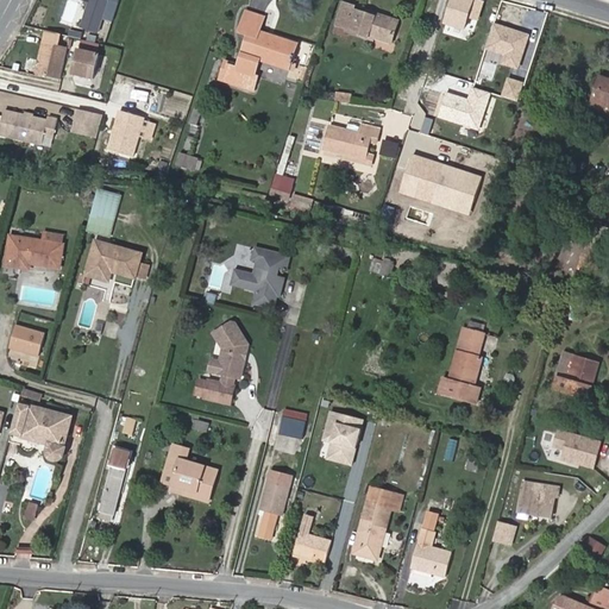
[(86,0),(79,29),(100,33),(107,0),(86,0)]
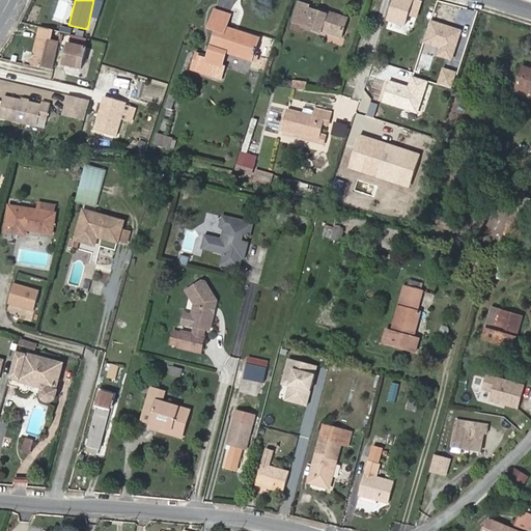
[(396,0),(390,19),(406,25),(414,0),(396,0)]
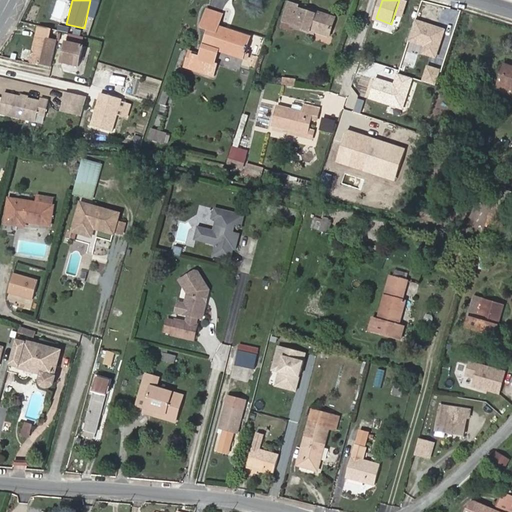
[(300,30),(301,26),(315,30),(329,35),(336,17),(316,10),(315,14),(306,10),(298,7),(298,5),(289,2),(283,19),(292,23),(291,26),(300,30)]
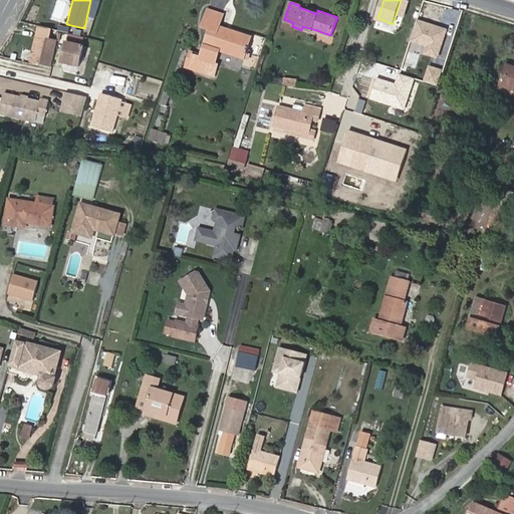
[(224,14),(208,9),(203,26),(210,29),(201,56),(194,54),(190,67),(215,75),(219,65),(215,63),(220,49),(249,59),(250,55),(246,53),(251,37),(220,26),(224,14)]
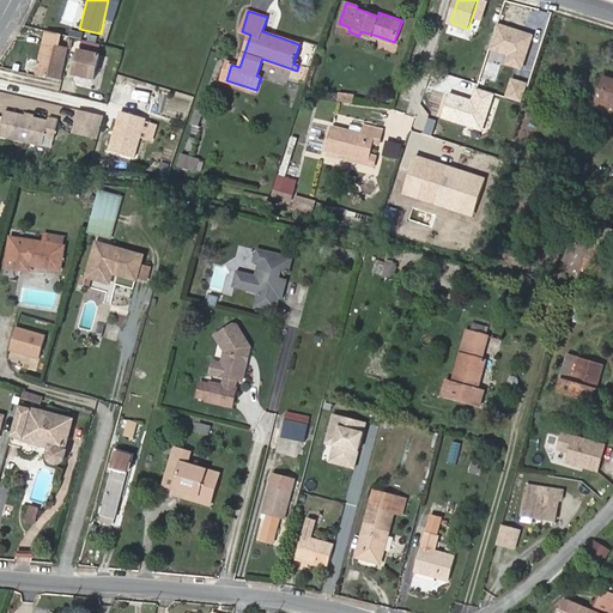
[(377,36),(360,31),(359,36),(376,41),(377,36)]
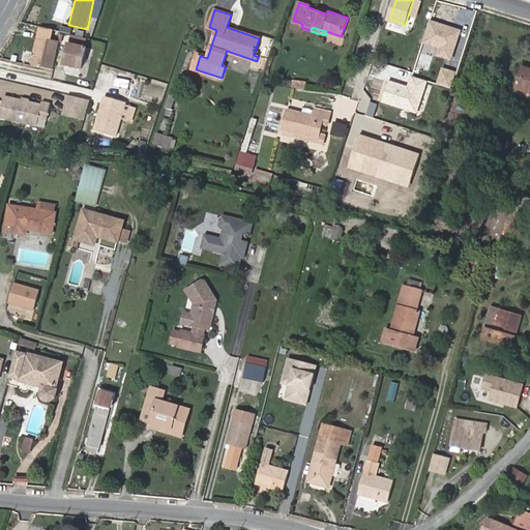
[(55,69),(60,41),(38,37),(33,65),(55,69)]
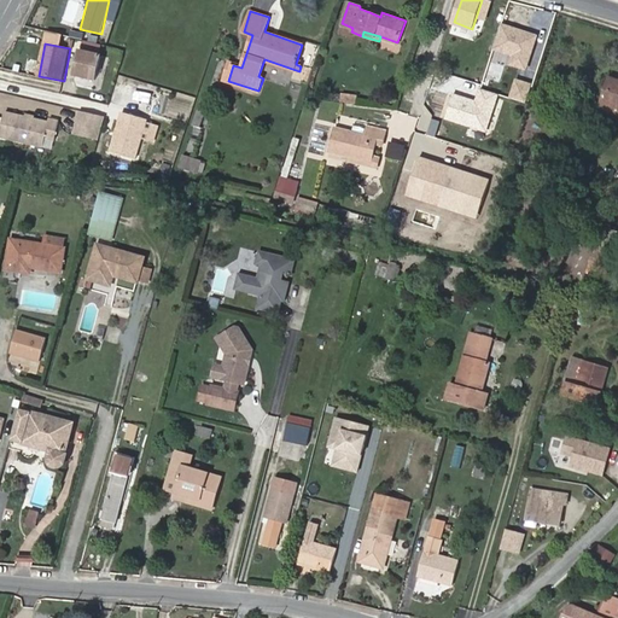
[(98,79),(103,54),(81,50),(76,75),(98,79)]
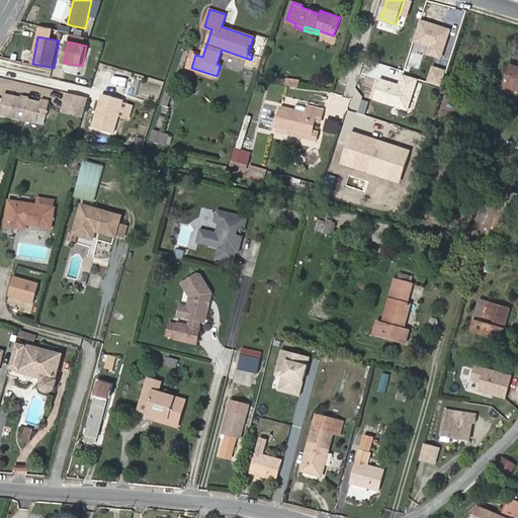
[(517,66),(512,64),(502,92),(512,95),(514,90),(517,91),(517,66)]
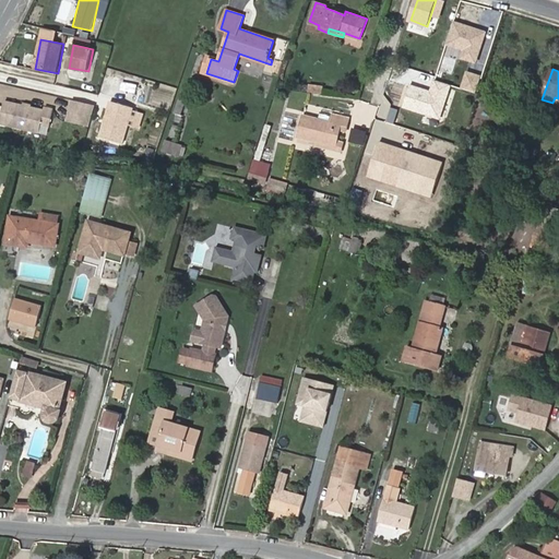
[(118,88),(120,75),(110,74),(108,86),(118,88)]
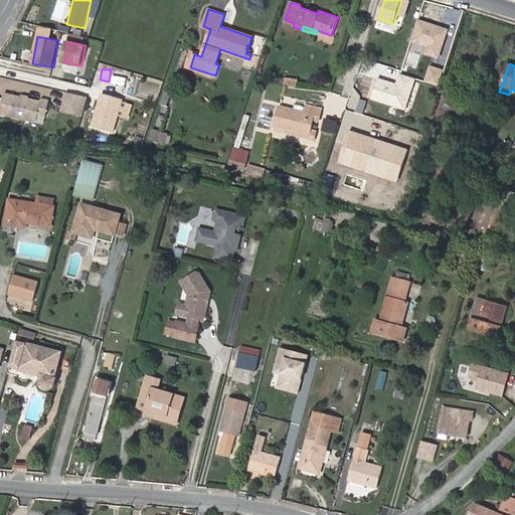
[(299,79),(285,76),(284,86),(297,87),(299,79)]
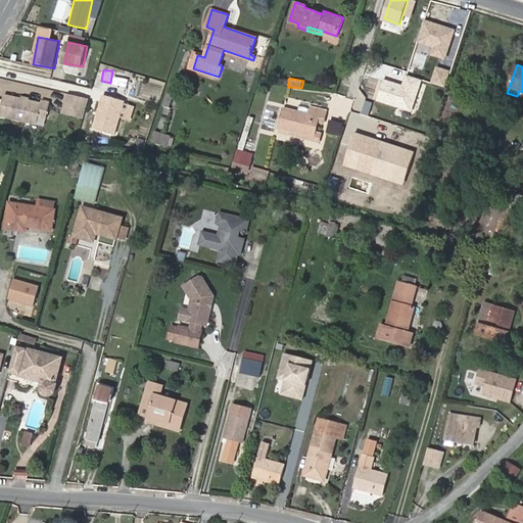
[(160,99),(163,81),(151,79),(147,97),(160,99)]
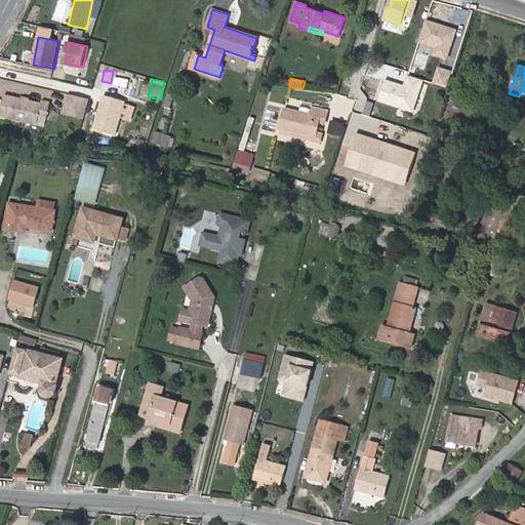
[(170,108),(174,95),(169,93),(165,106),(170,108)]
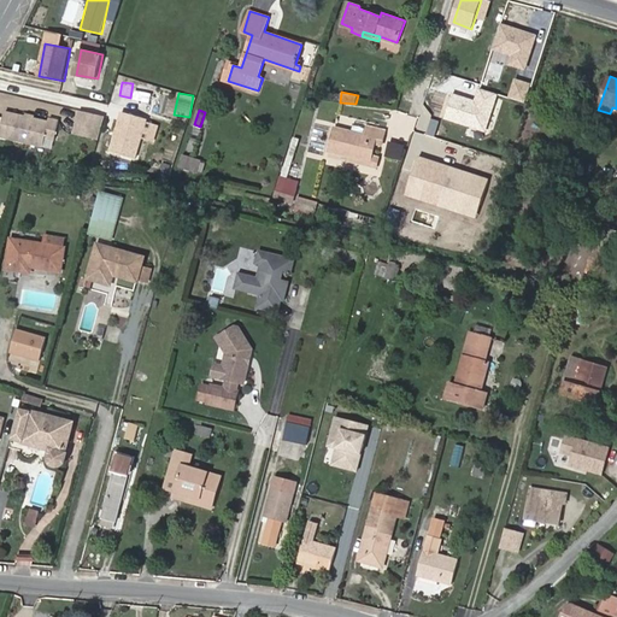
[(83,136),(90,113),(83,112),(76,135),(83,136)]
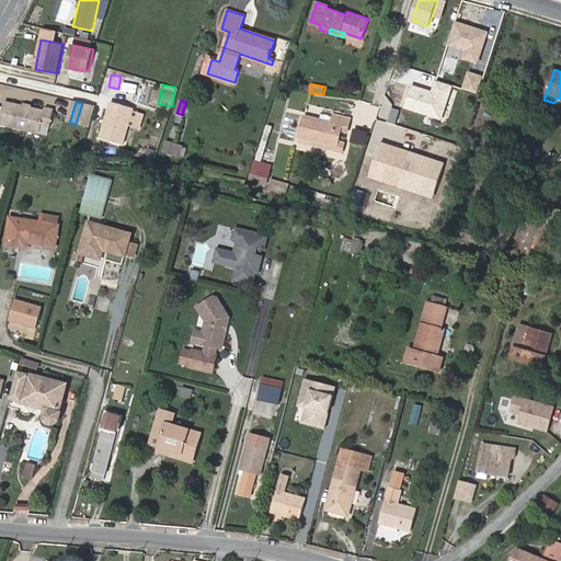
[(25,106),(7,103),(0,130),(41,139),(43,126),(52,127),(56,111),(46,109),(46,111),(33,109),(25,106)]
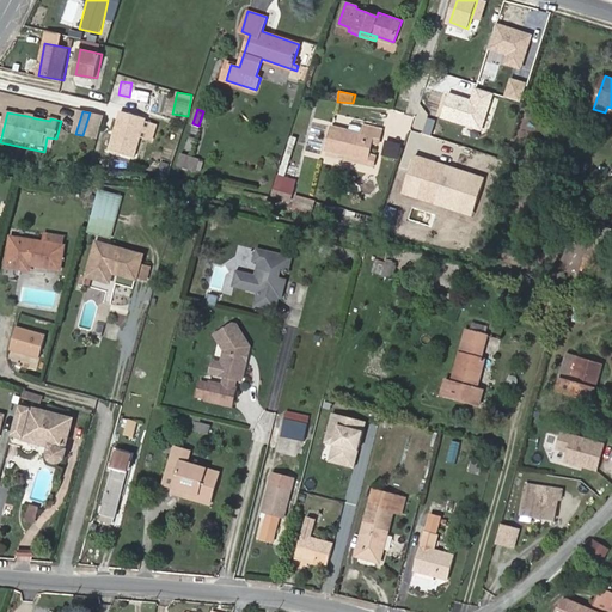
[(98,139),(105,116),(90,112),(83,135),(98,139)]
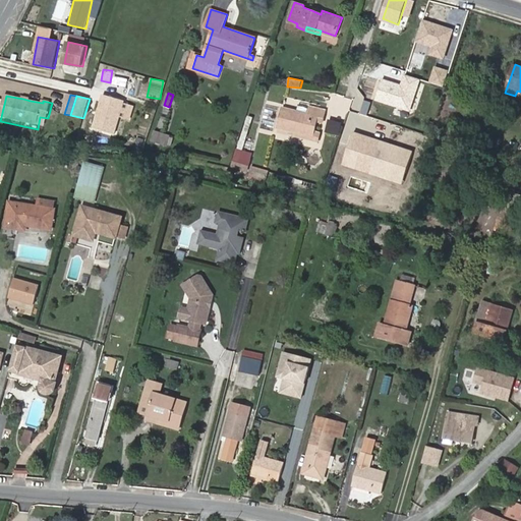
[(125,103),(104,96),(93,129),(114,136),(125,103)]
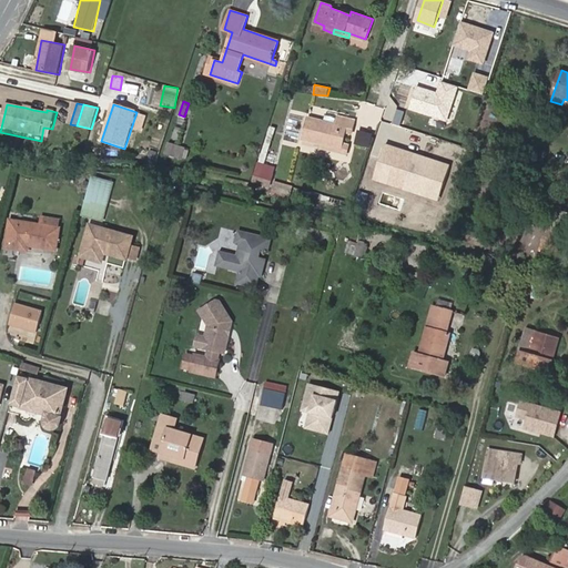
[(308,117),(303,138),(323,143),(342,148),(343,143),(346,131),(353,133),(356,121),(338,115),(336,124),(308,117)]
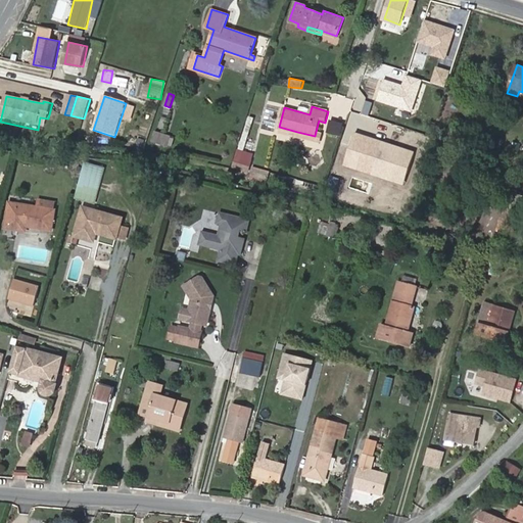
[(340,134),(341,123),(330,122),(329,132),(340,134)]
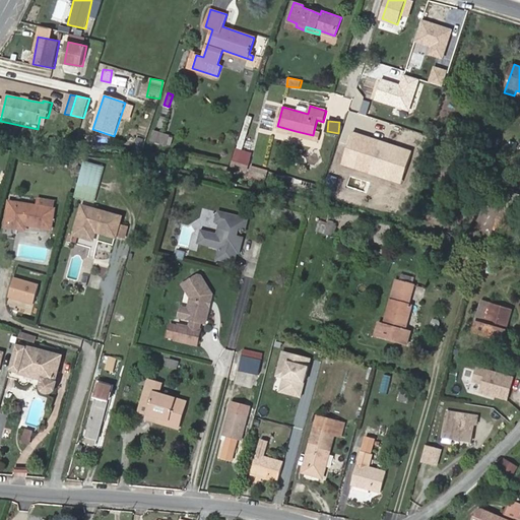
[(148,140),(165,146),(170,135),(153,129),(148,140)]
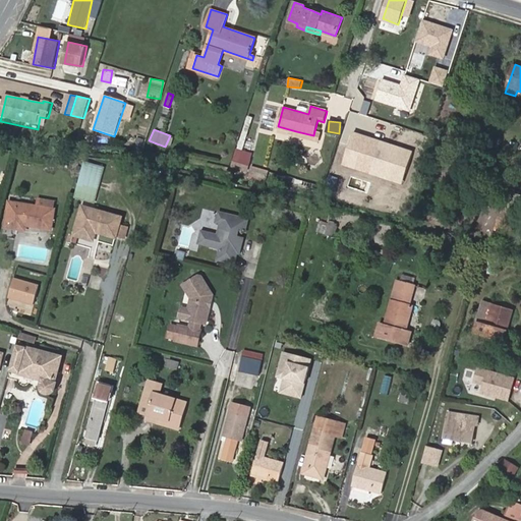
[(313,135),(296,131),(295,135),(319,140),(321,132),(314,131),(313,135)]
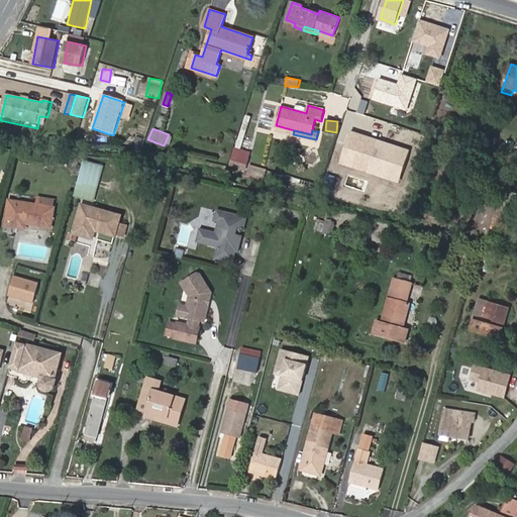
[(249,152),(236,148),(231,164),(245,169),(246,165),(249,152)]
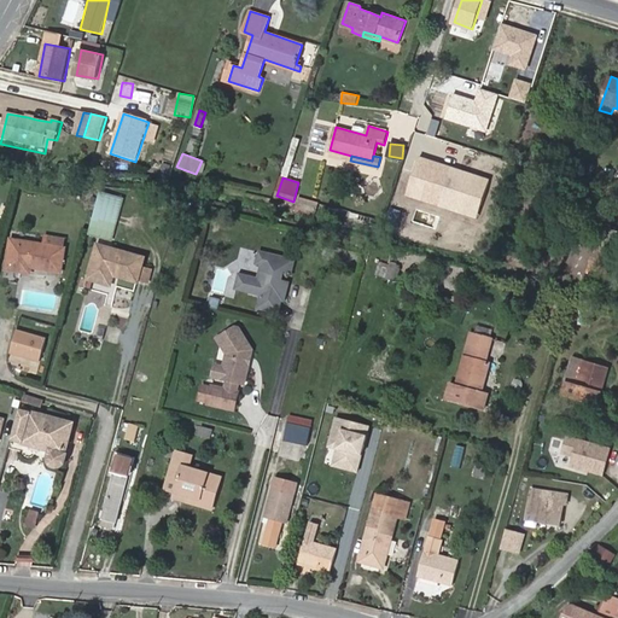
[(97,207),(100,193),(86,190),(82,202),(97,207)]
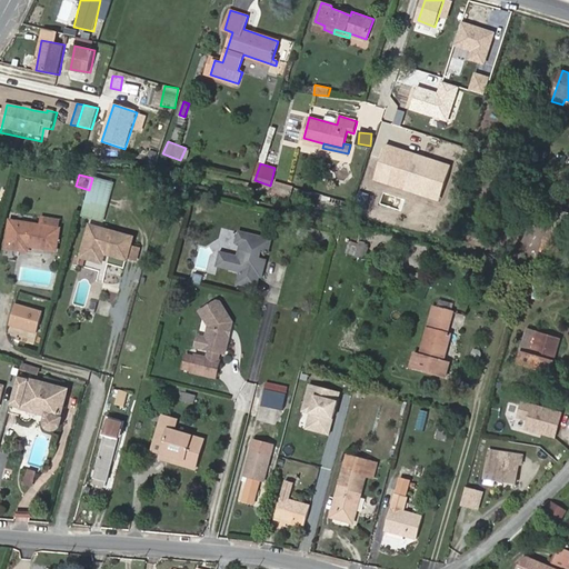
[(271,181),(270,186),(268,192),(289,198),(292,187),(271,181)]
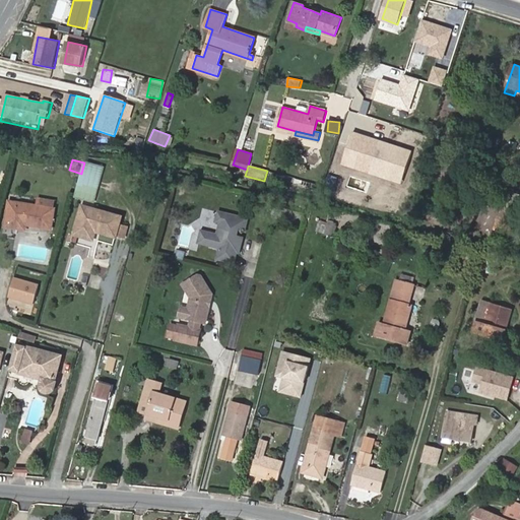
[(51,229),(54,209),(9,202),(5,226),(25,230),(25,224),(51,229)]
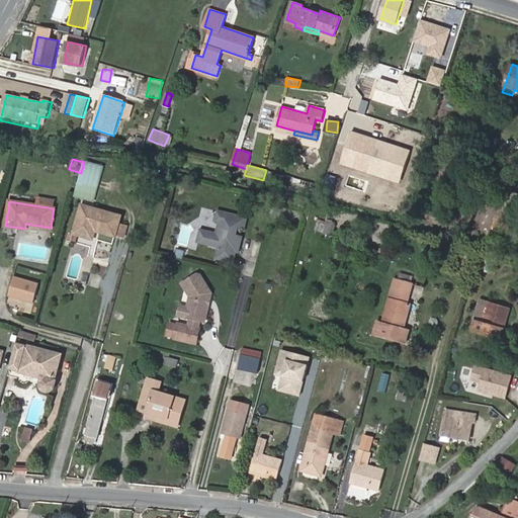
[(118,224),(120,217),(82,205),(74,234),(93,239),(95,231),(115,236),(115,235),(118,224)]
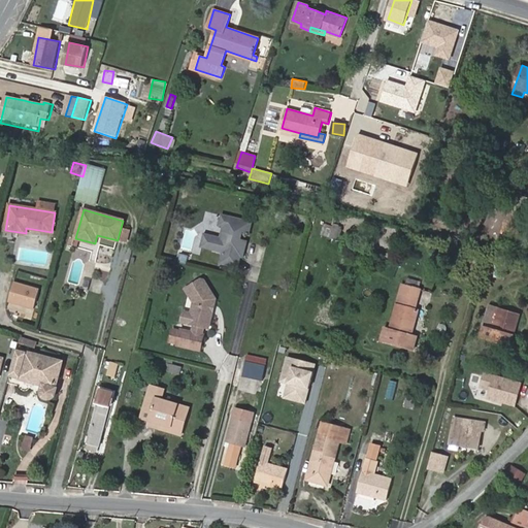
[(241,246),(243,241),(240,240),(242,231),(249,232),(251,223),(222,216),(220,225),(225,226),(221,239),(205,235),(202,246),(224,252),(222,262),(238,266),(240,256),(242,257),(244,248),(241,246)]
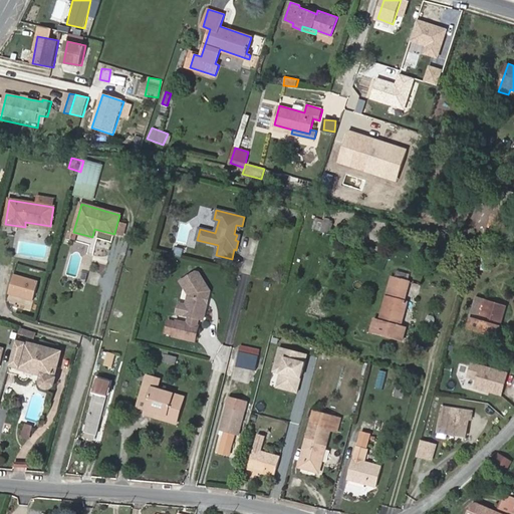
[(316,215),(311,228),(328,235),(333,222),(316,215)]
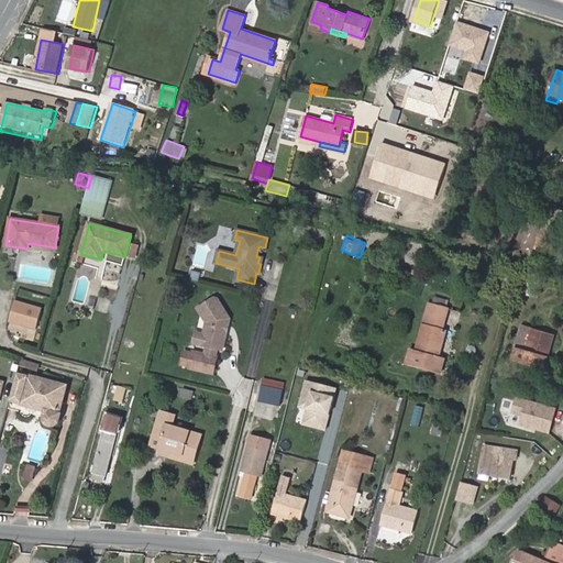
[(134,257),(138,245),(129,243),(125,255),(134,257)]
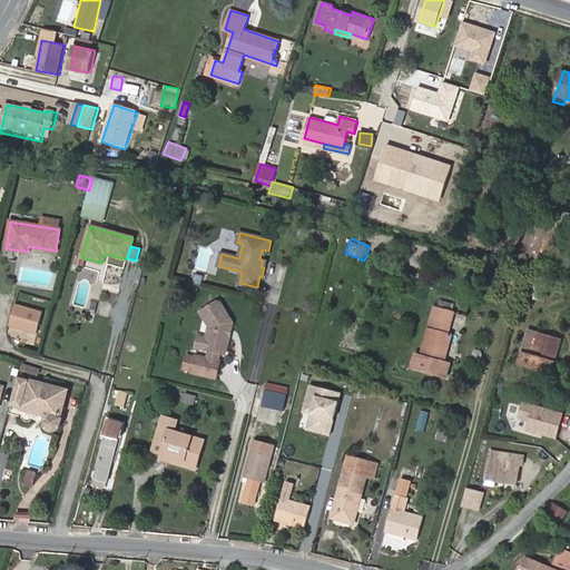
[(11,304),(7,327),(37,332),(40,308),(11,304)]
